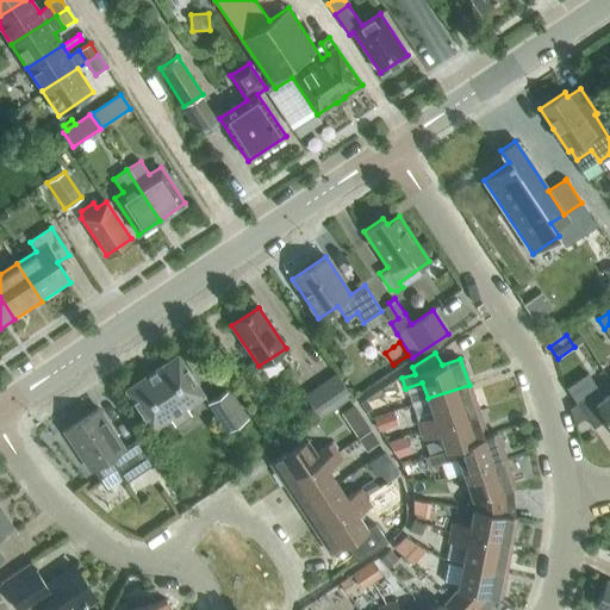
[(186,406),(204,396),(178,355),(125,390),(151,429),(169,418),(174,425),(191,415),(186,406)]
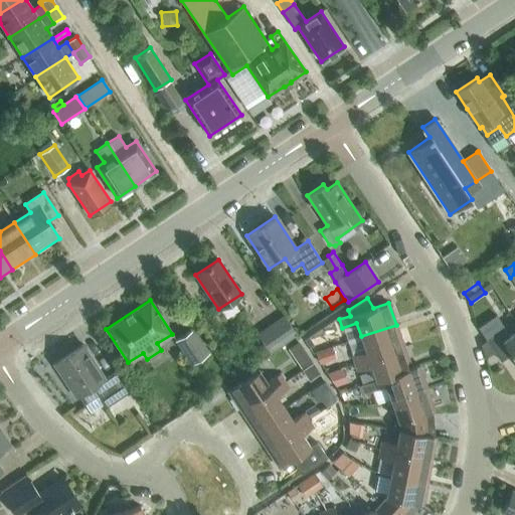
[(297,334),(284,314),(255,333),(270,353),(297,334)]
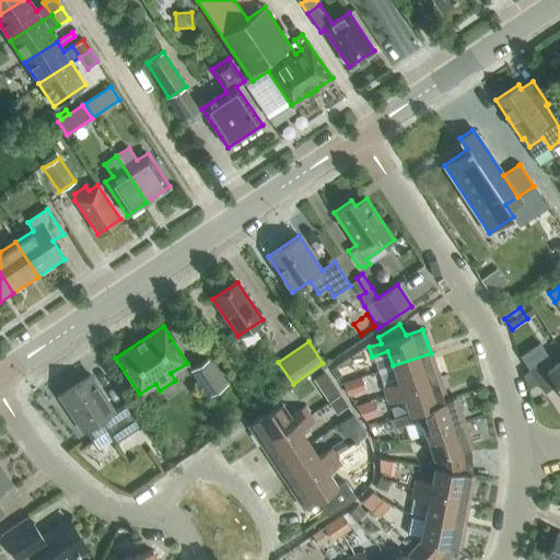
[(385,395),(439,376),(431,353),(393,365),(398,381),(383,386),(385,395)]
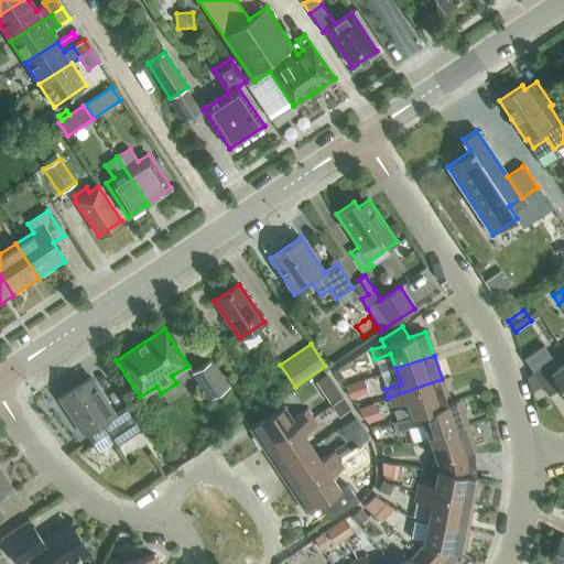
[(552,359),(532,372),(548,396),(560,388),(563,394),(563,362),(557,368),(552,359)]
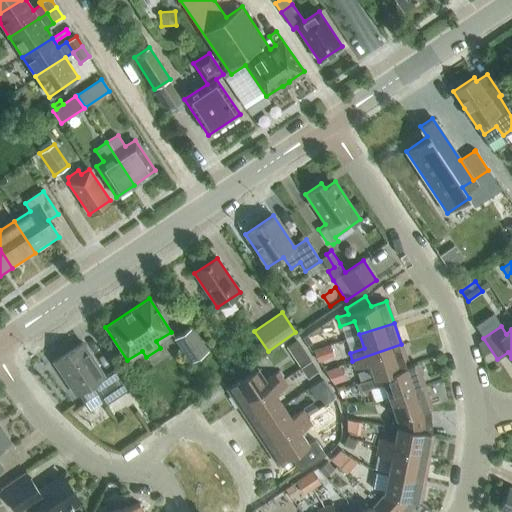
[(191,362),(208,351),(192,327),(174,338),(191,362)]
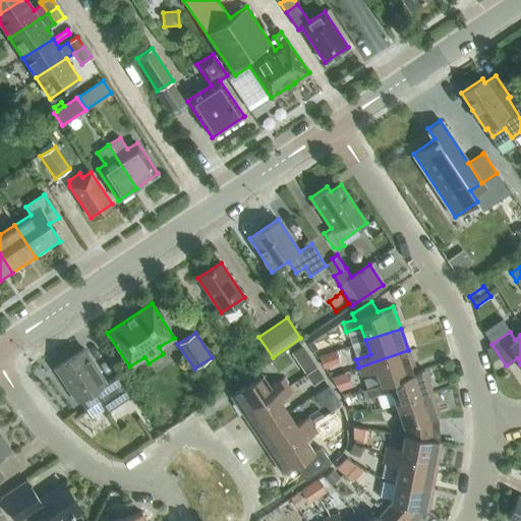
[(77,402),(79,400),(91,418),(103,410),(105,414),(126,400),(132,396),(118,374),(112,379),(106,383),(83,349),(55,367),(77,402)]
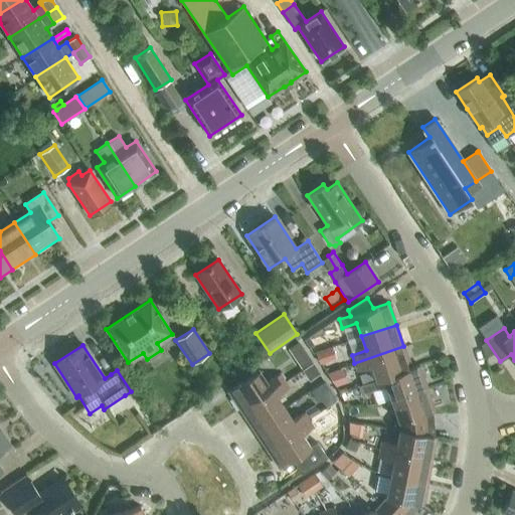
[(333,346),(315,352),(319,363),(337,357),(333,346)]
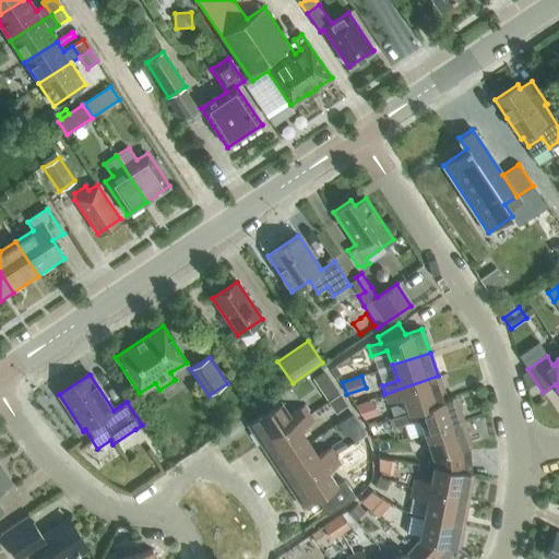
[(445,399),(438,376),(384,394),(388,403),(403,397),(408,413),(408,414),(445,400),(445,399)]
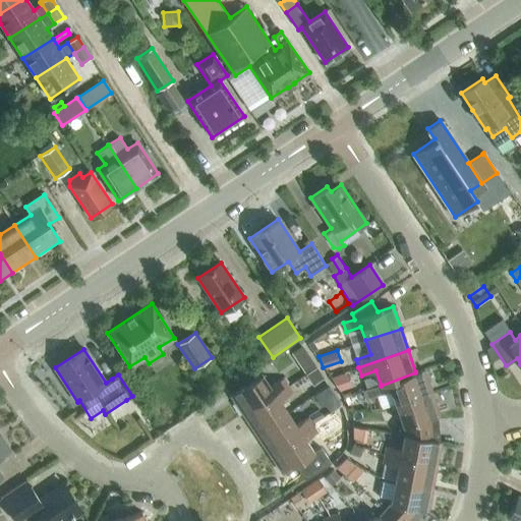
[(308,357),(298,364),(304,373),(314,366),(308,357)]
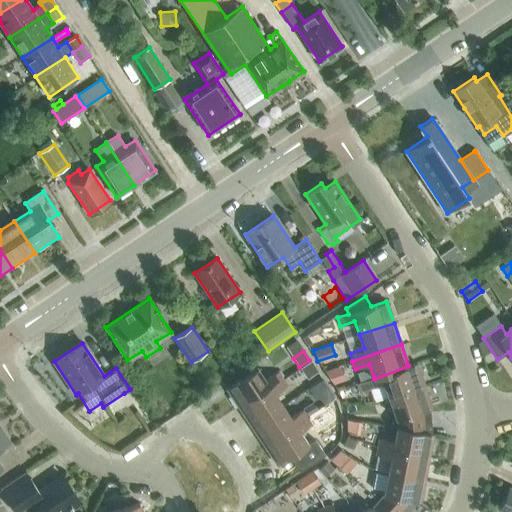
[(310,361),(299,368),(307,379),(317,372),(318,372),(310,361)]
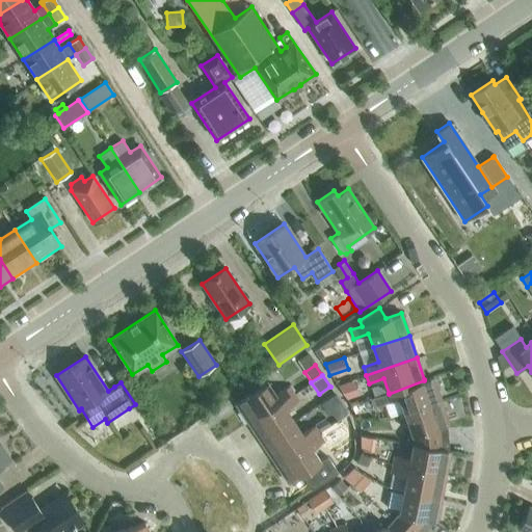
[(403,413),(440,400),(432,377),(424,379),(424,380),(389,394),(389,393),(370,399),(372,407),(398,399),(403,413)]
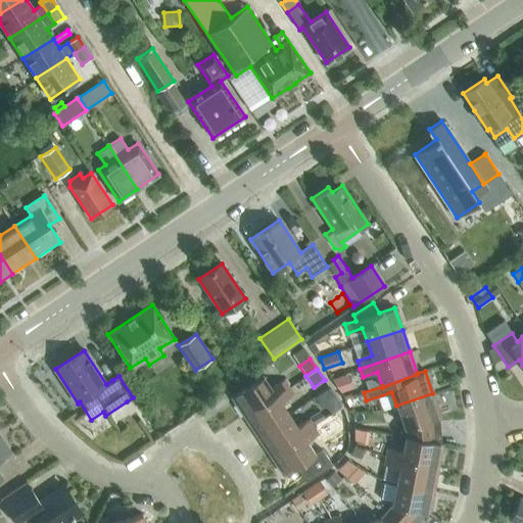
[(341,392),(349,389),(344,375),(332,379),(341,392)]
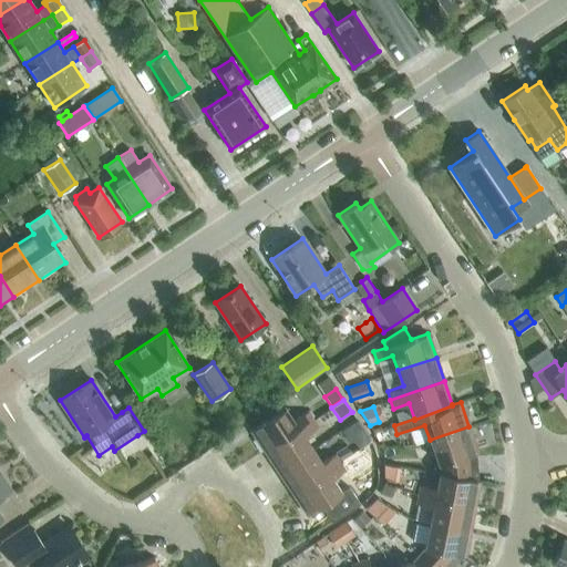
[(294,421),(285,408),(250,430),(265,451),(312,420),(307,412),(294,421)]
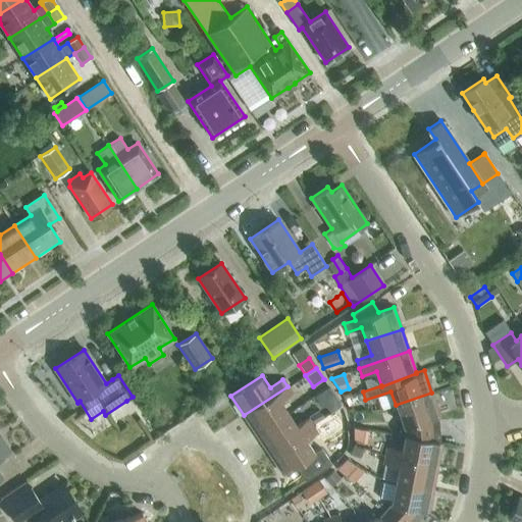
[(256,434),(288,414),(279,402),(293,394),(288,386),(244,415),(256,434)]
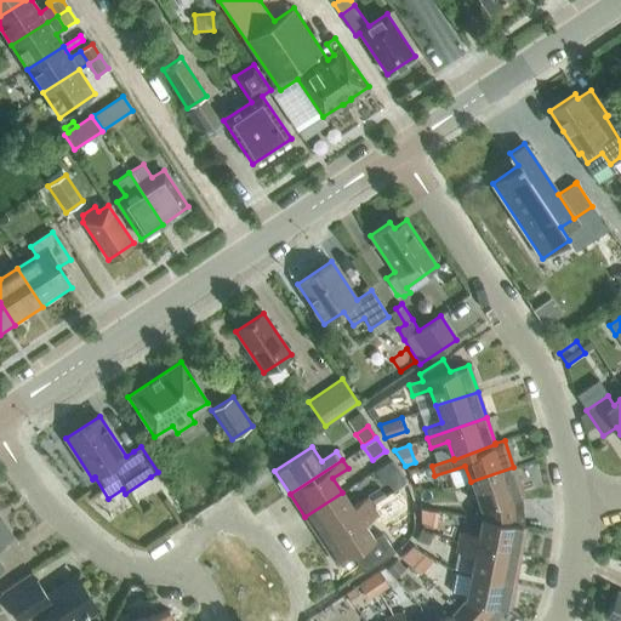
[(480,518),(524,527),(522,494),(523,494),(513,467),(471,482),(480,508),(480,518)]
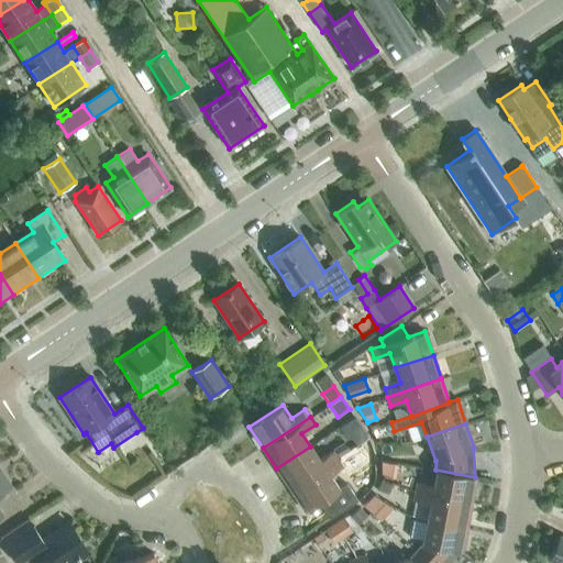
[(344,441),(333,448),(339,456),(350,450),(344,441)]
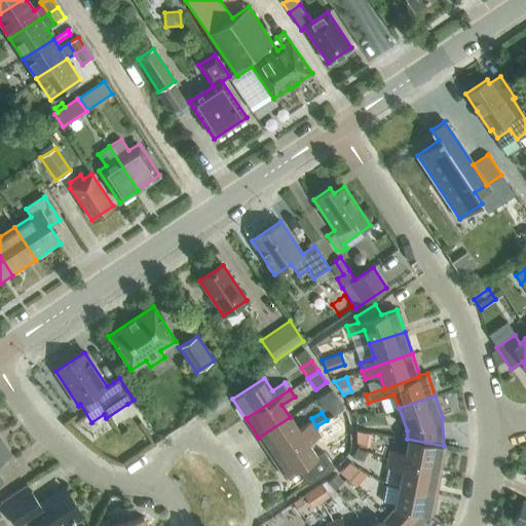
[(298,429),(291,418),(290,417),(258,438),(271,457),(315,428),(310,421),(298,429)]
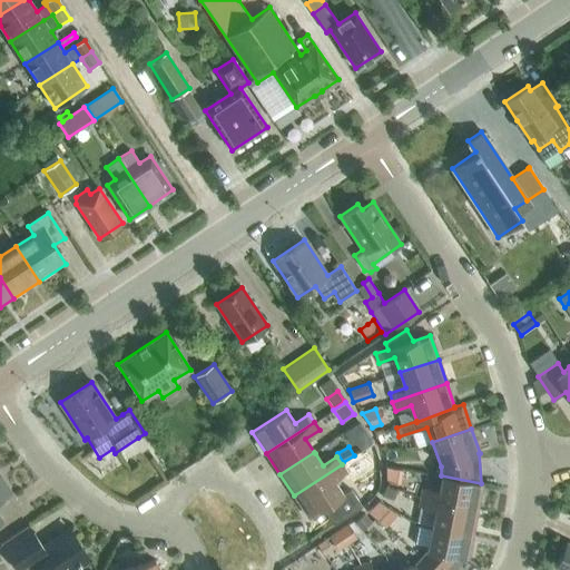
[(322,508),(333,524),(362,505),(350,489),(342,494),(334,481),(347,472),(342,464),(294,495),(308,518),(322,508)]
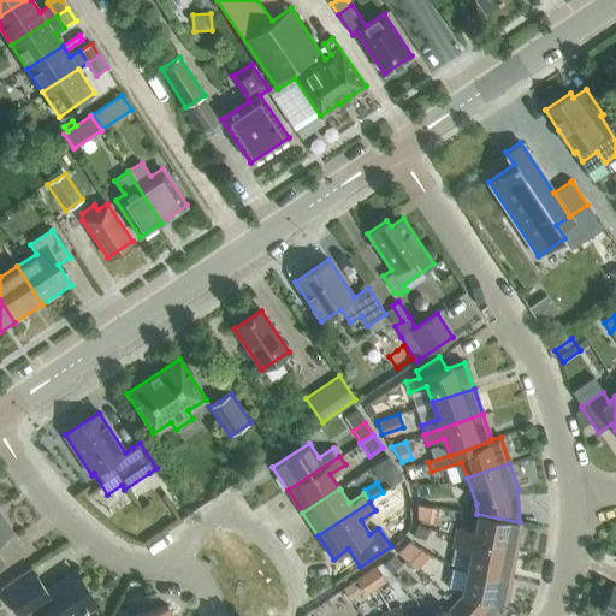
[(434,509),(418,507),(418,511),(418,520),(432,525),(434,509)]
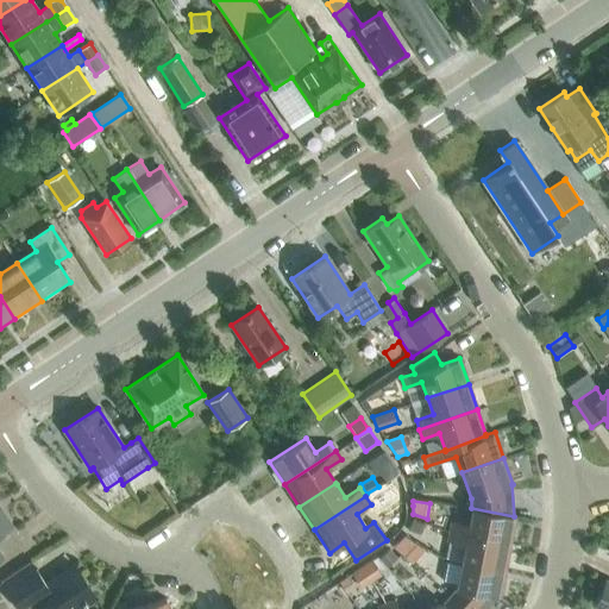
[(0,551),(0,534),(12,526),(0,507),(0,559),(4,558),(0,551)]
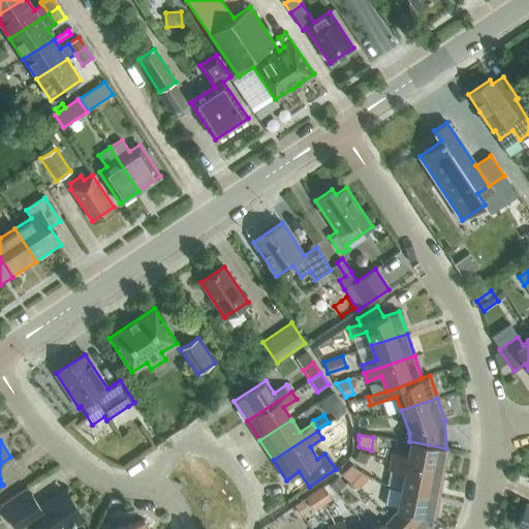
[(392,453),(391,462),(442,472),(447,448),(446,448),(409,441),(407,456),(392,453)]
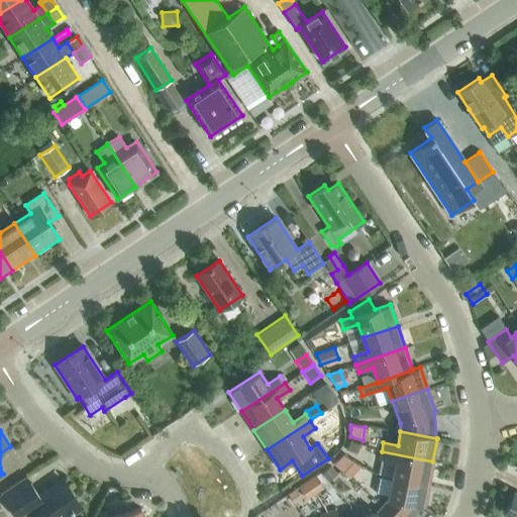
[(350,440),(346,449),(357,453),(362,443),(350,440)]
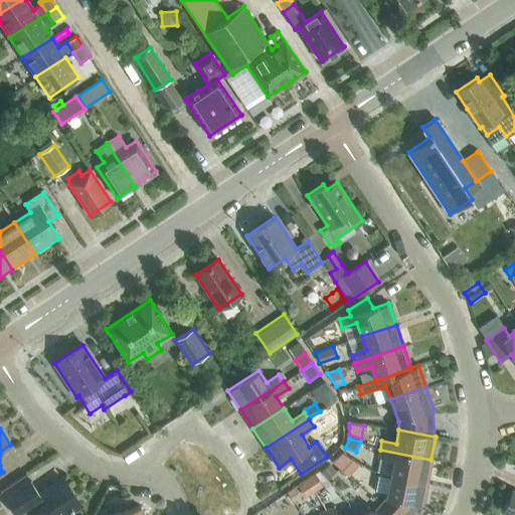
[(431,460),(380,450),(378,458),(392,461),(390,475),(426,482),(431,460)]
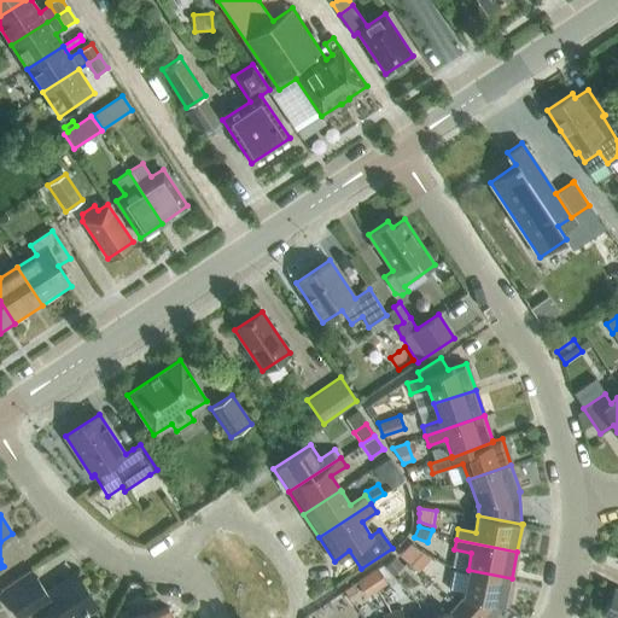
[(410,544),(398,555),(410,567),(423,554),(410,544)]
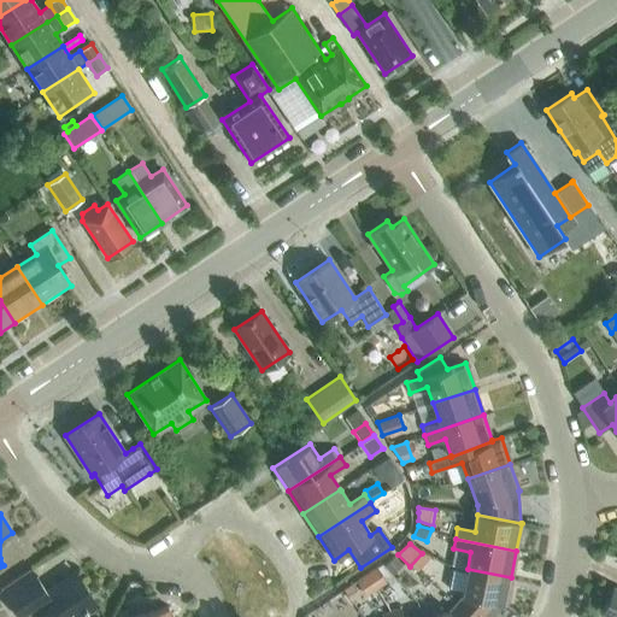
[(394,556),(383,565),(392,575),(403,564),(394,556)]
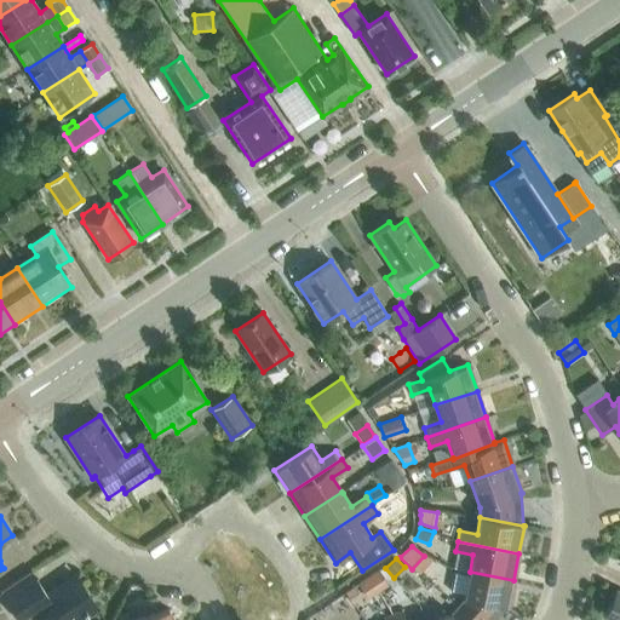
[(378,569),(367,577),(377,593),(389,586),(378,569)]
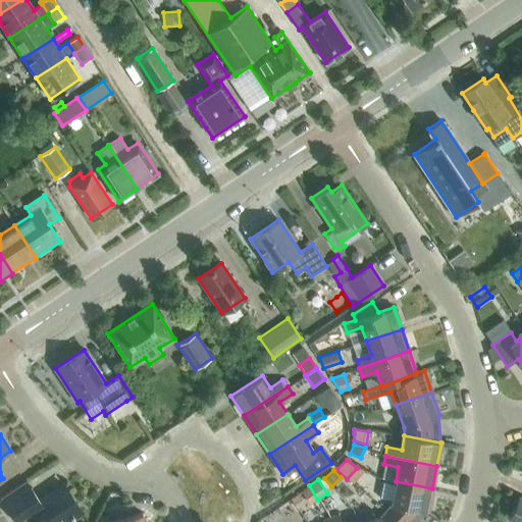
[(390,505),(385,511),(398,521),(414,521),(424,511),(427,512),(432,488),(396,481),(390,505)]
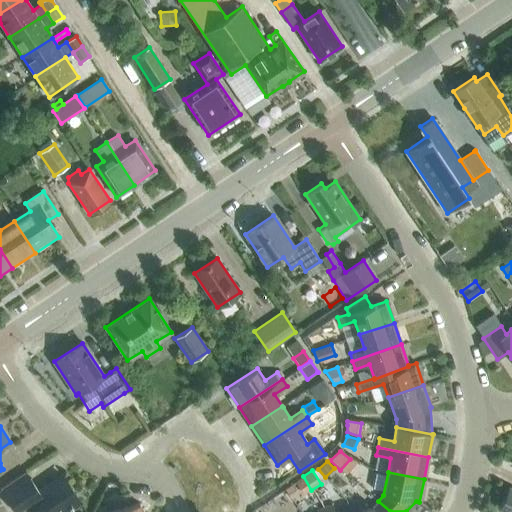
[(5,495),(16,511),(31,511),(33,511),(64,511),(79,502),(62,475),(36,492),(27,480),(5,495)]
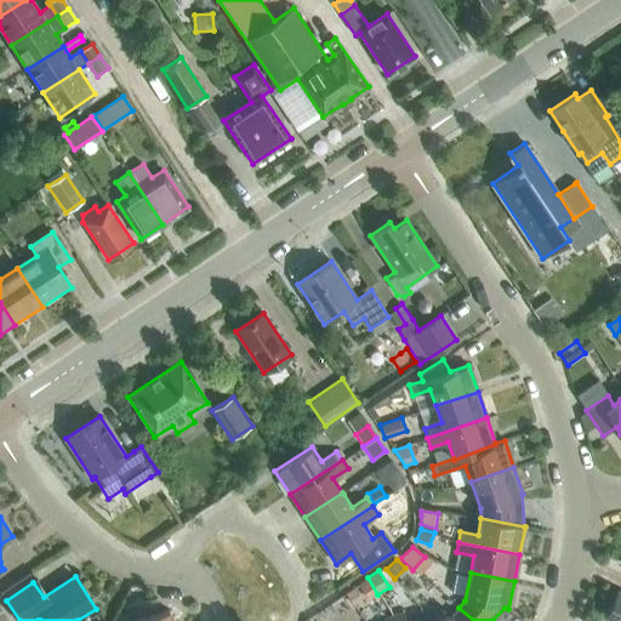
[(368,577),(358,584),(358,585),(368,600),(377,594),(368,577)]
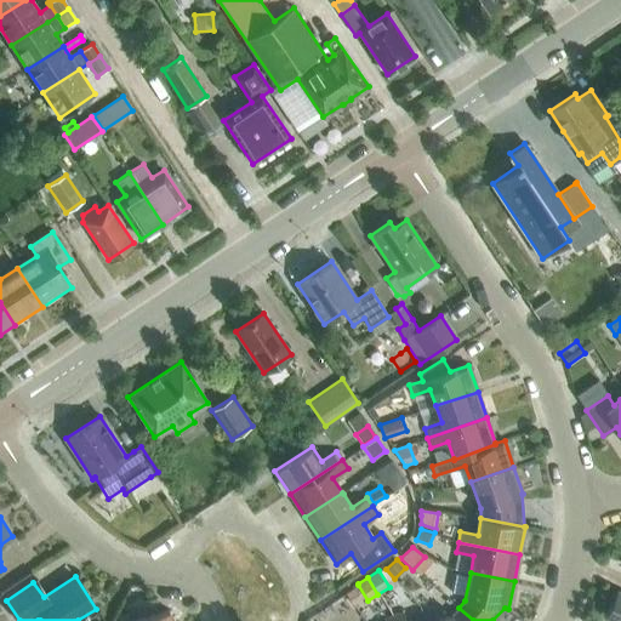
[(620,620),(620,593),(617,592),(604,619),(609,620),(620,620)]
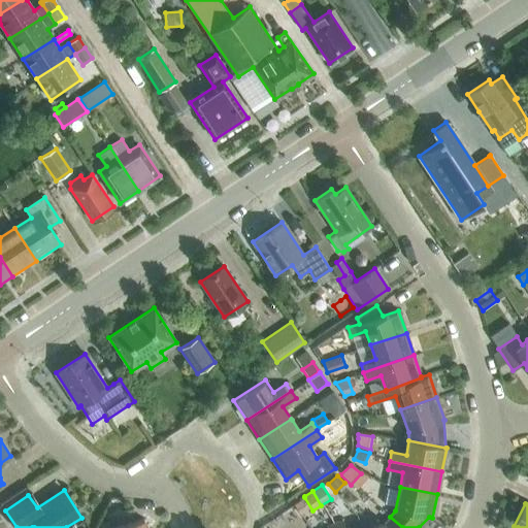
[(103,527),(144,527),(142,519),(136,520),(132,507),(106,515),(109,527),(103,527)]
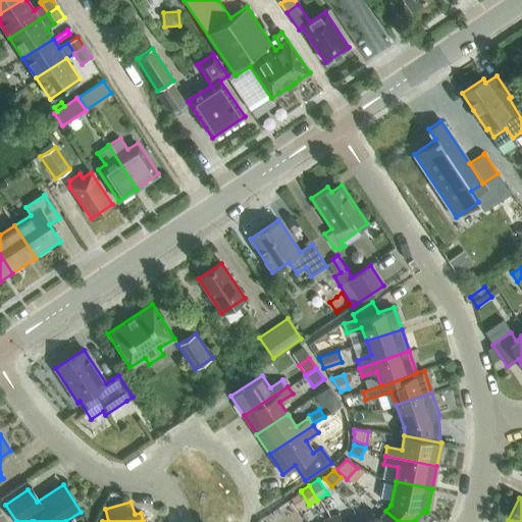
[(364,521),(398,521),(385,511),(380,517),(364,521)]
